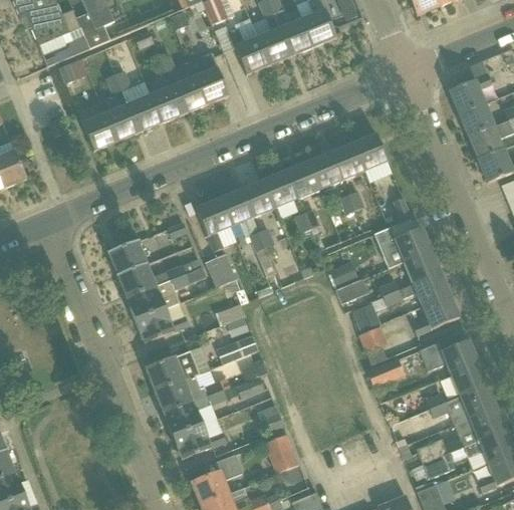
[(71,10),(61,14),(55,0),(12,0),(20,18),(25,16),(37,45),(79,27),(75,18),(71,10)]
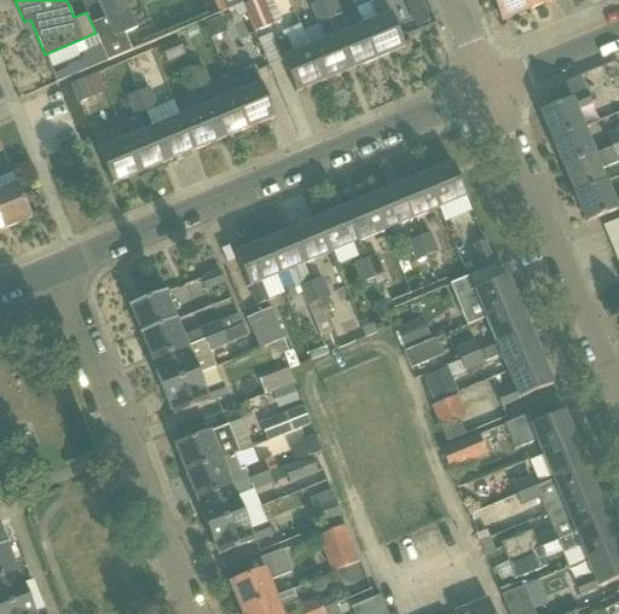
[(98,0),(105,15),(91,22),(96,33),(97,33),(100,41),(108,58),(131,48),(125,30),(137,25),(127,0),(98,0)]
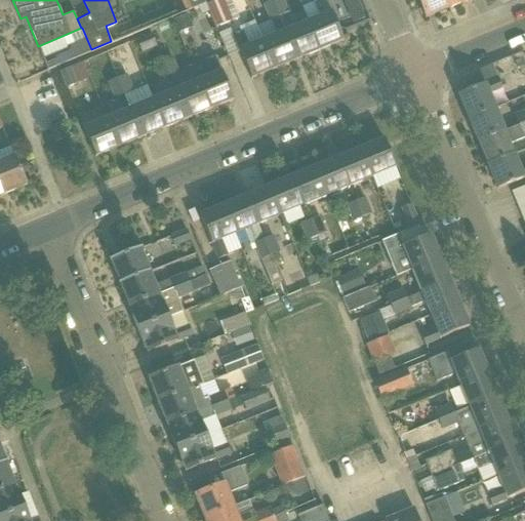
[(210,0),(206,2),(216,25),(232,18),(224,0),(210,0)]
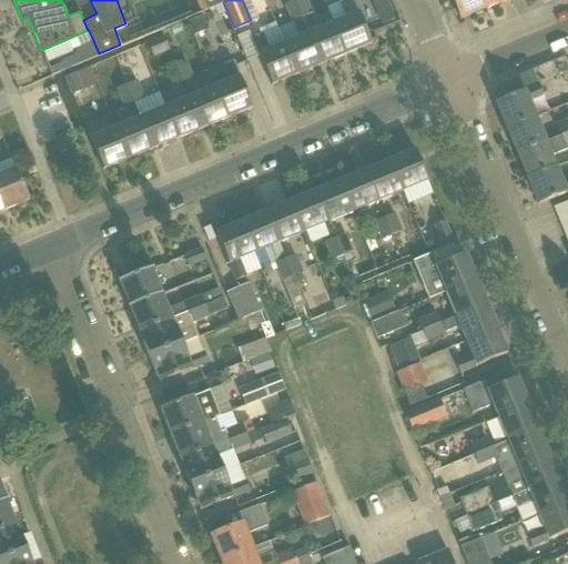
[(284,0),(292,20),(276,27),(283,42),(295,72),(321,62),(295,0),(284,0)]
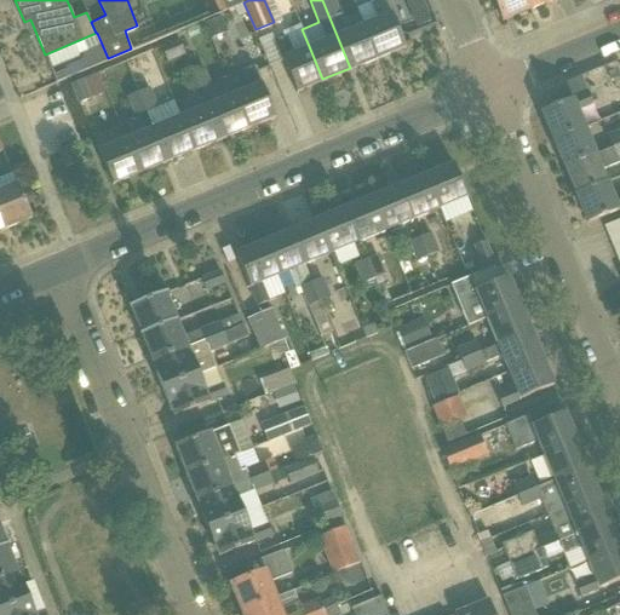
[(322,0),(350,68),(378,56),(363,24),(348,30),(336,0),(322,0)]
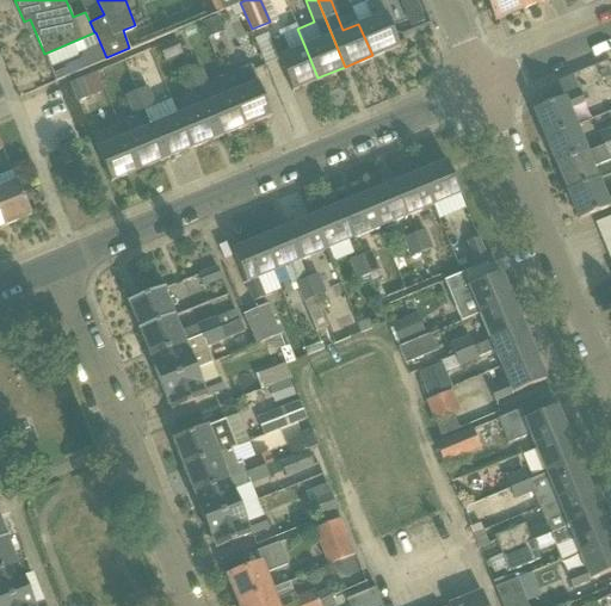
[(369,19),(358,24),(372,55),(399,44),(380,0),(364,0),(362,1),(369,19)]
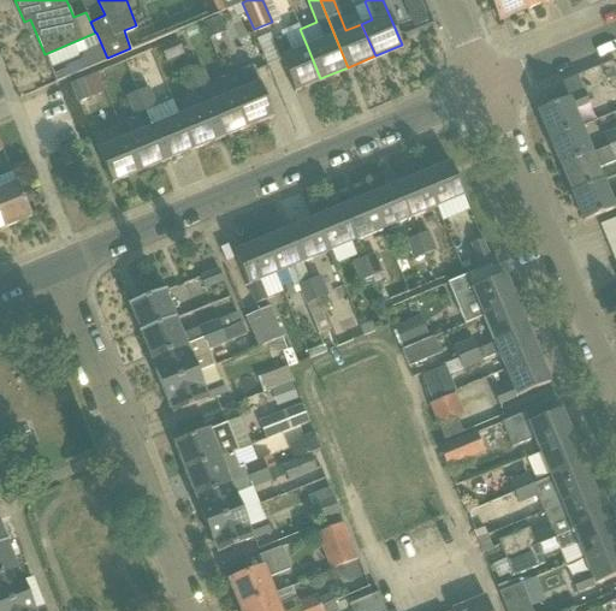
[(490,0),(498,18),(526,7),(523,0),(490,0)]
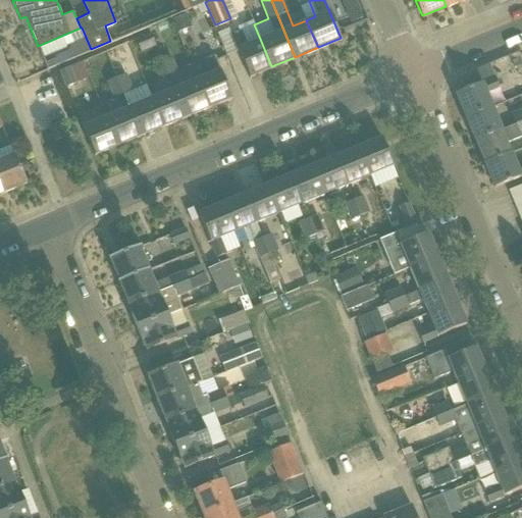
[(362,15),(357,4),(345,9),(349,20),(362,15)]
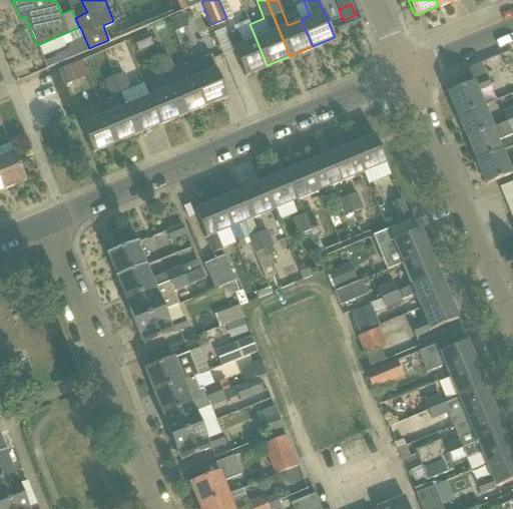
[(174,29),(187,24),(182,10),(169,15),(174,29)]
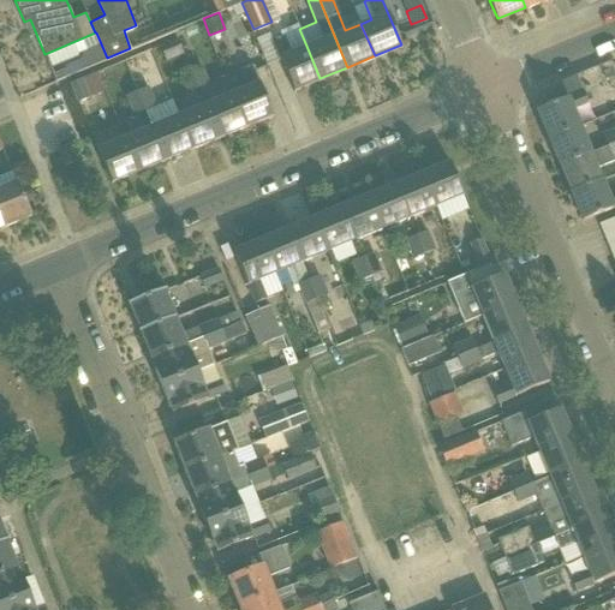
[(293,89),(320,78),(306,46),(291,52),(284,34),(272,39),(293,89)]
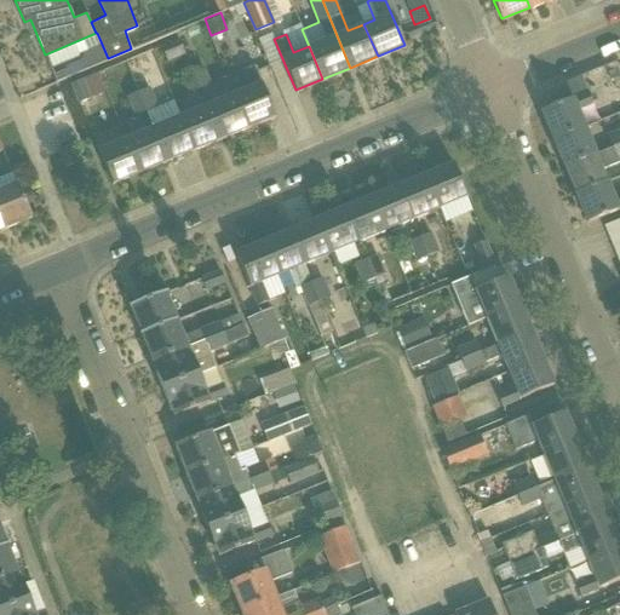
[(166,59),(185,52),(179,36),(160,44),(166,59)]
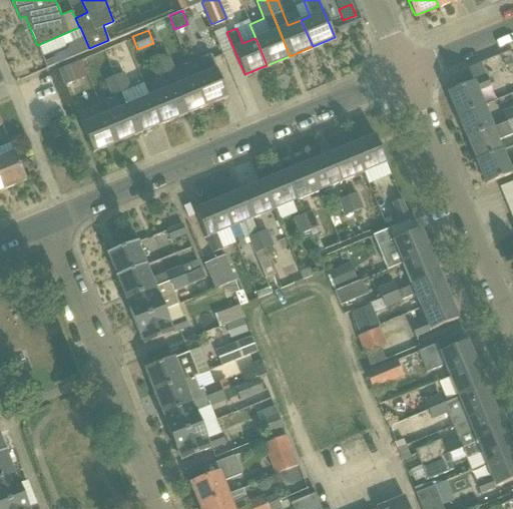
[(70,50),(72,55),(89,48),(83,34),(66,41),(70,50)]
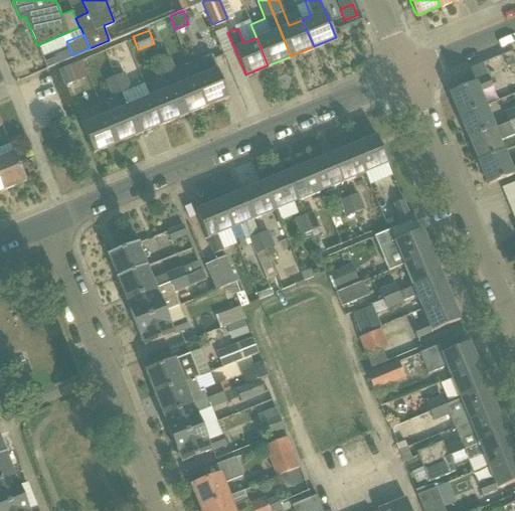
[(159,56),(166,71),(175,68),(168,52),(159,56)]
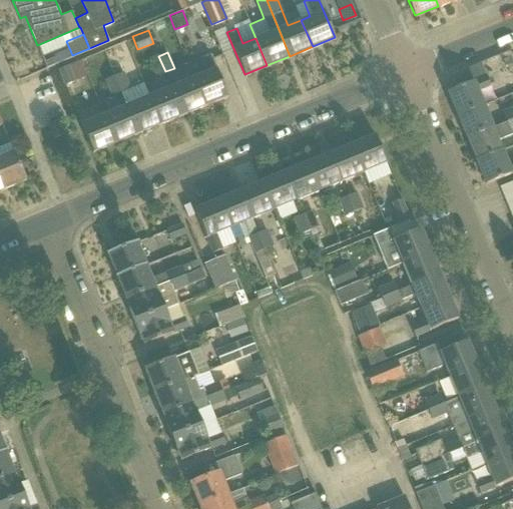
[(204,104),(227,95),(209,52),(200,56),(207,72),(193,77),(204,104)]
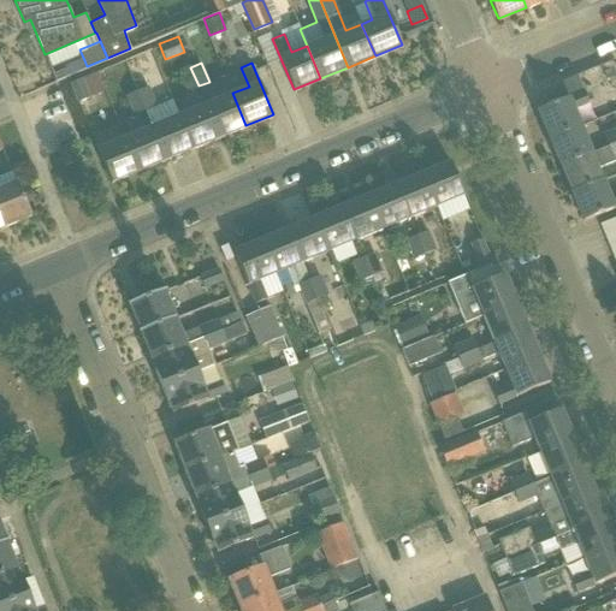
[(187,90),(199,85),(190,67),(179,72),(187,90)]
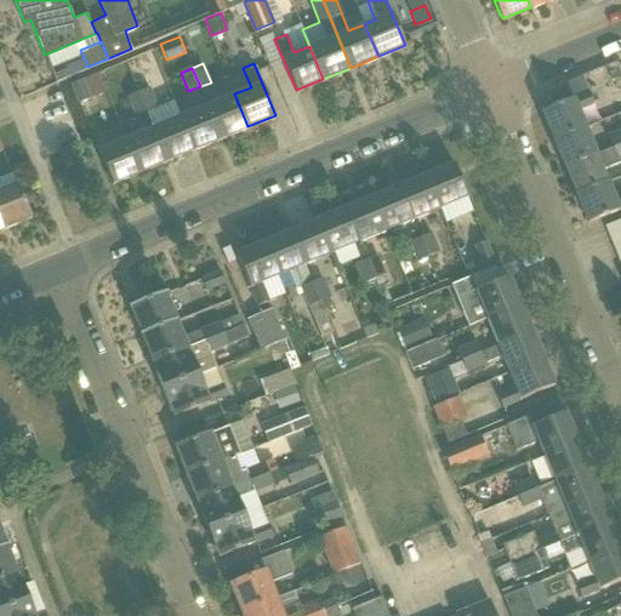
[(84,80),(81,77),(70,81),(79,101),(90,96),(89,92),(84,80)]
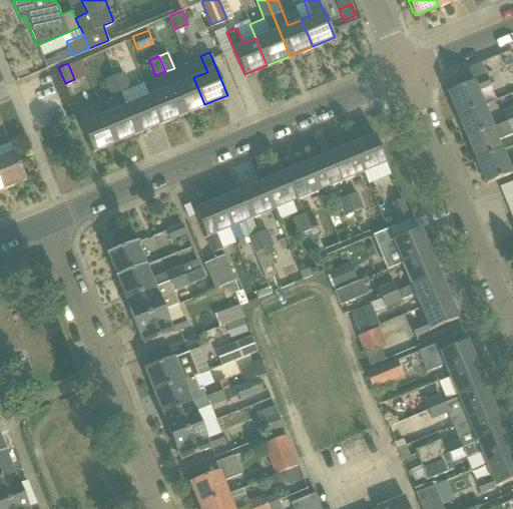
[(114,74),(120,90),(130,86),(123,70),(114,74)]
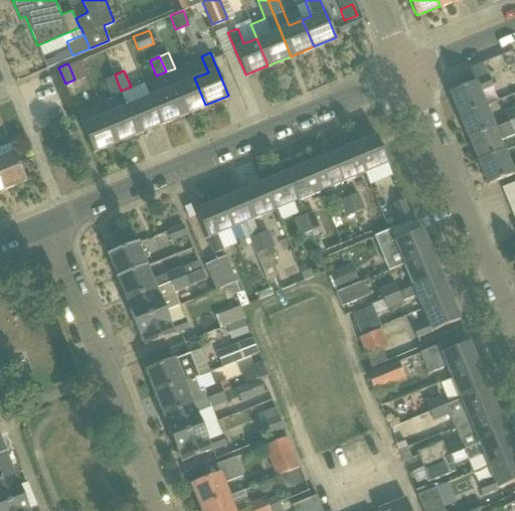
[(112,94),(121,91),(115,74),(105,77),(112,94)]
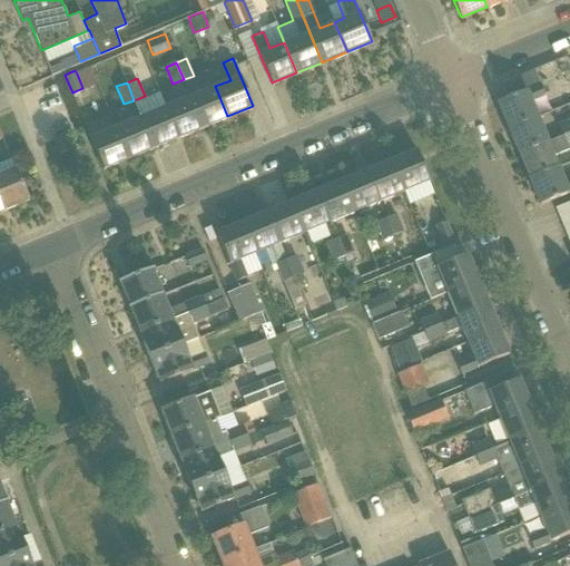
[(498,100),(509,126),(537,115),(530,100),(544,94),(541,83),(498,100)]
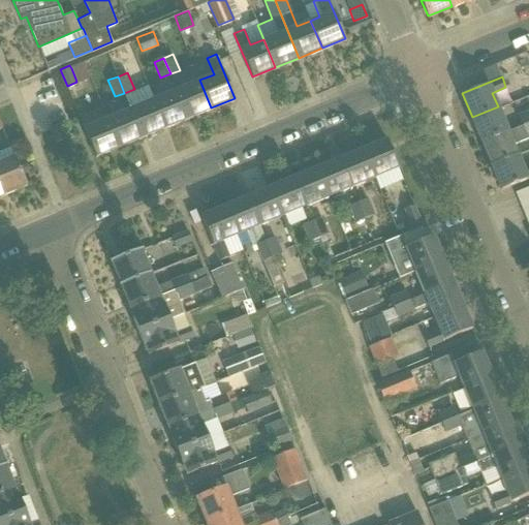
[(188,117),(211,107),(199,80),(177,89),(188,117)]
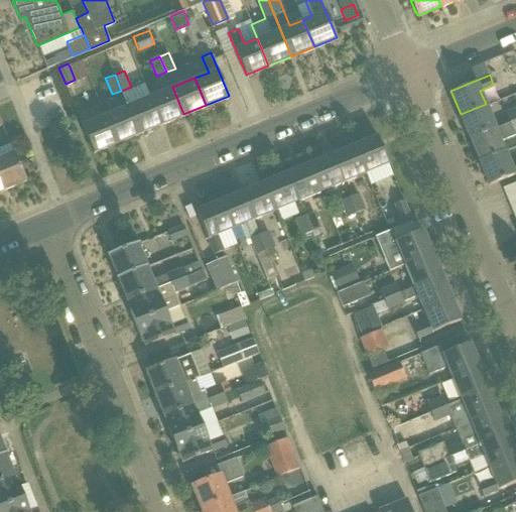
[(183,114),(172,87),(149,96),(161,123),(183,114)]
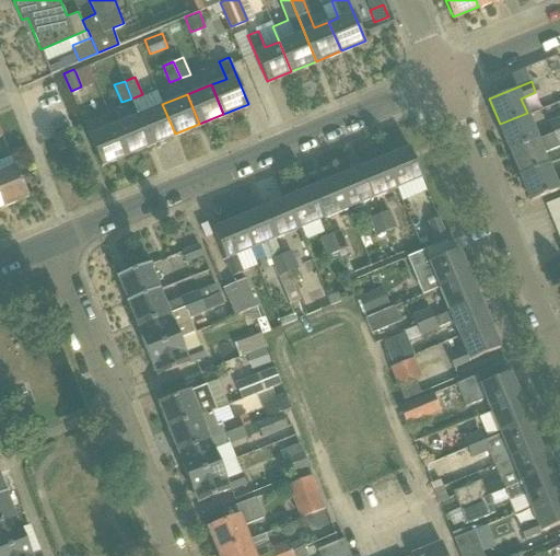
[(175,134),(162,104),(138,114),(150,145),(175,134)]
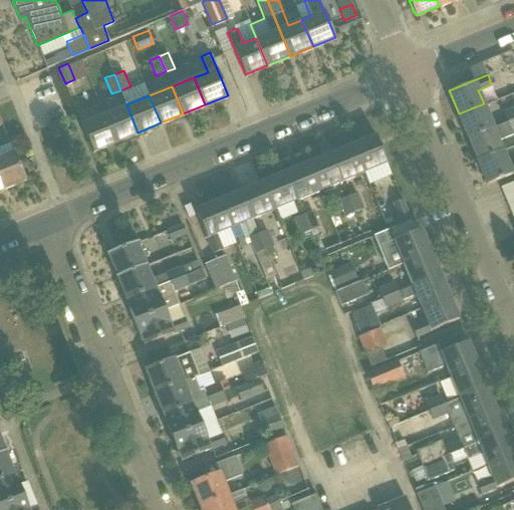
[(493,125),(484,103),(459,113),(468,137),(493,125)]
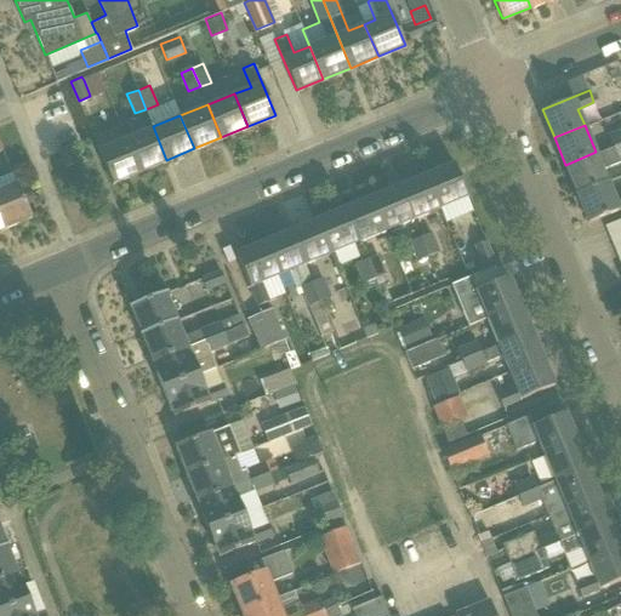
[(126,138),(140,171),(166,160),(153,126),(126,138)]
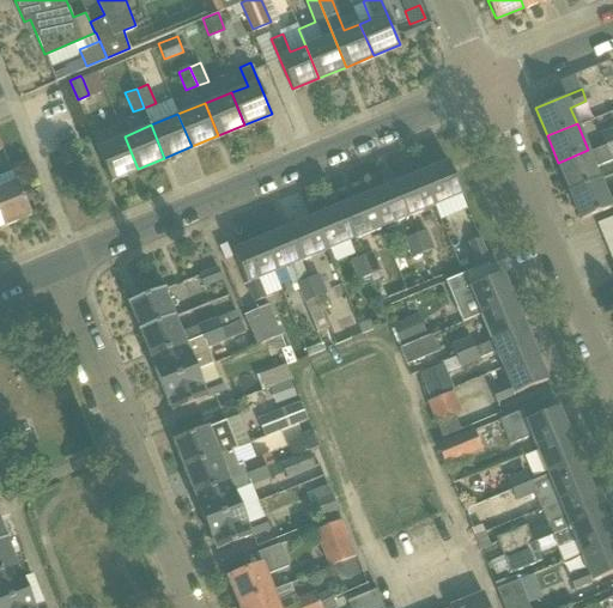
[(612,125),(600,132),(605,144),(612,139),(612,125)]
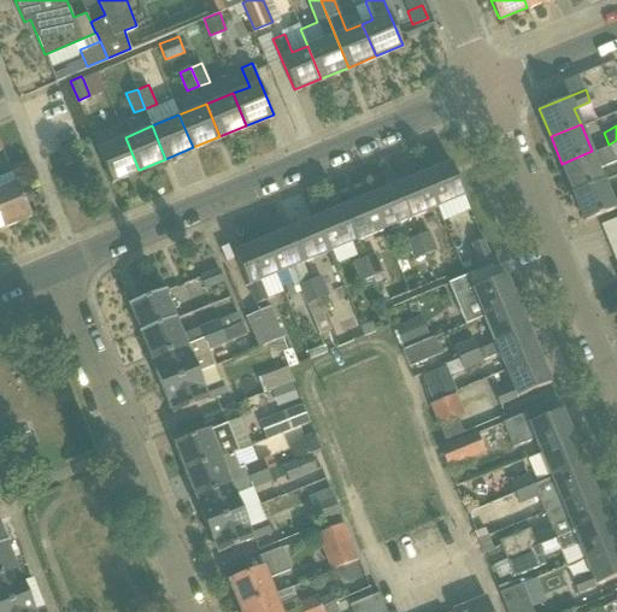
[(125,137),(98,148),(112,181),(139,170),(125,137)]
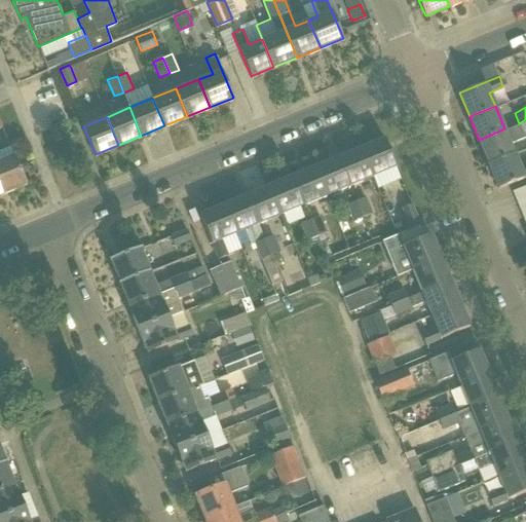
[(479,140),(488,162),(515,152),(511,143),(525,136),(524,134),(525,133),(525,119),(519,123),(504,128),(479,140)]
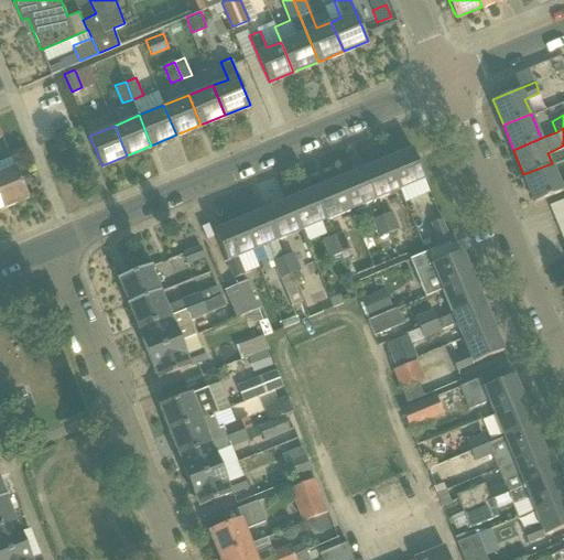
[(64,131),(53,136),(58,150),(69,146),(64,131)]
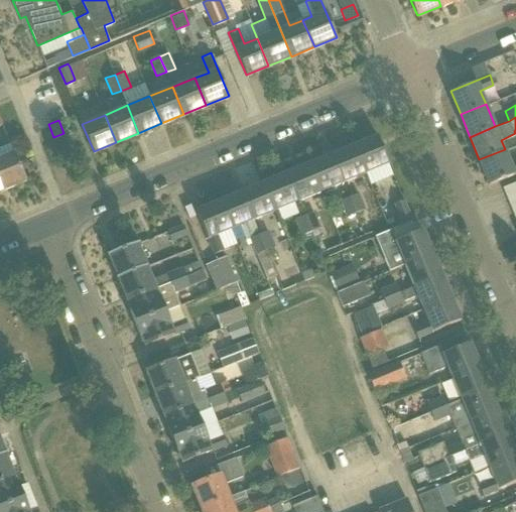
[(377,134),(354,144),(366,171),(388,162),(377,134)]
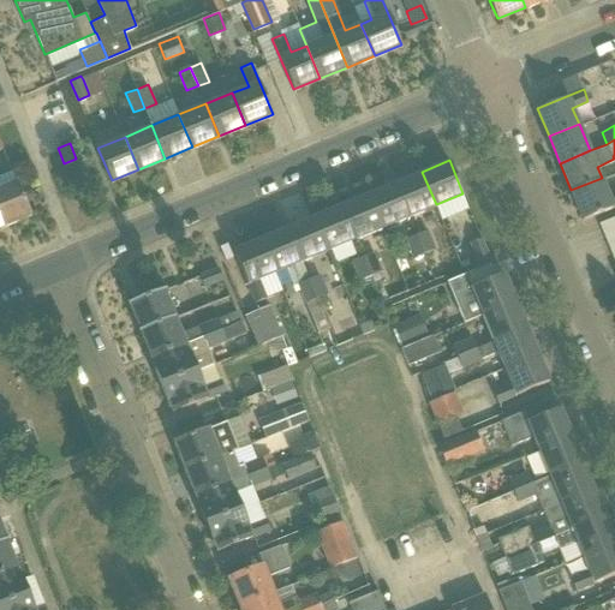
[(408,215),(436,204),(422,172),(395,183),(408,215)]
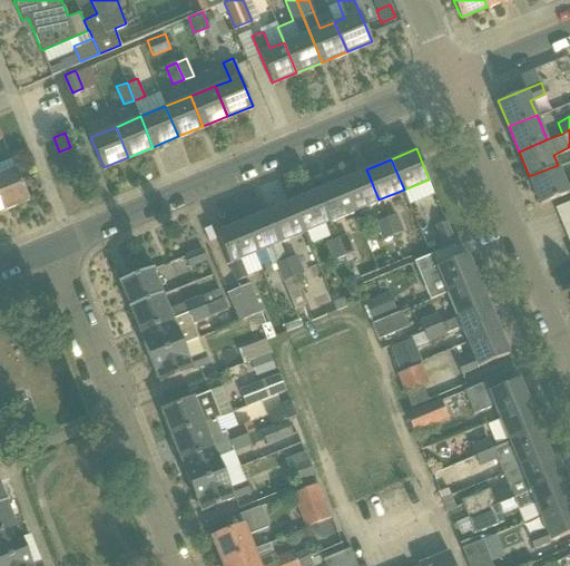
[(529,176),(540,203),(569,189),(569,176),(563,179),(558,165),(529,176)]
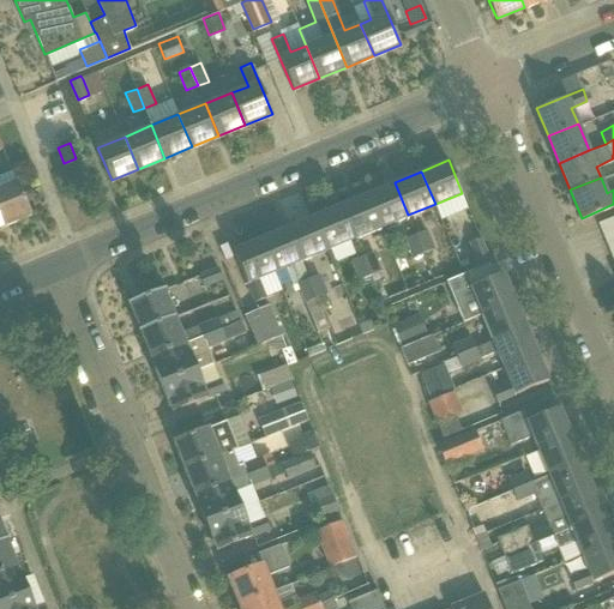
[(17,180),(14,181),(0,187),(0,215),(4,224),(31,213),(17,180)]
